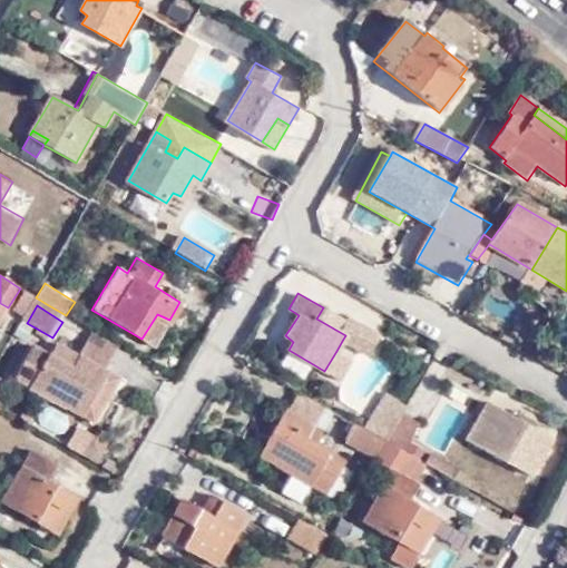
[(316,319),(345,335),(342,341),(372,360),(385,338),(352,317),(350,322),(323,307),(316,319)]
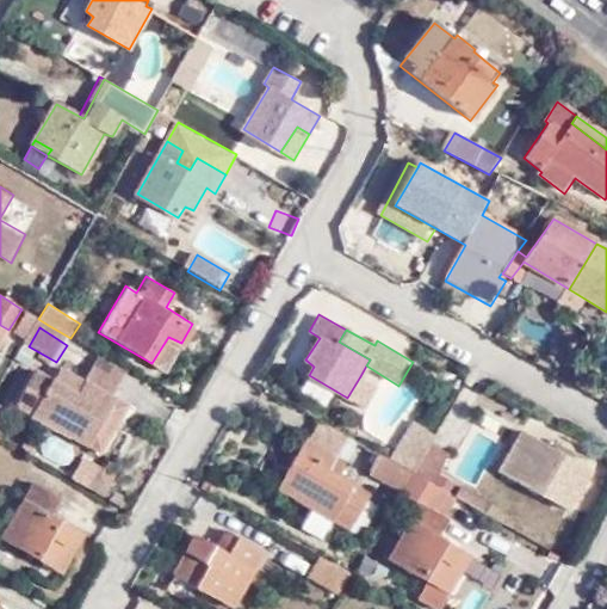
[(165,371),(181,343),(168,337),(152,363),(165,371)]
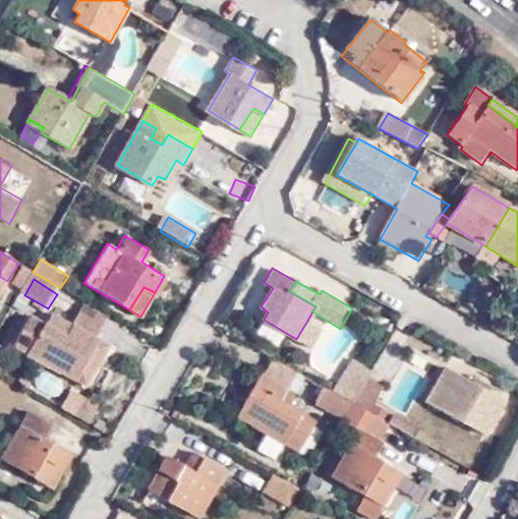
[(98,337),(110,316),(85,303),(74,323),(98,337)]
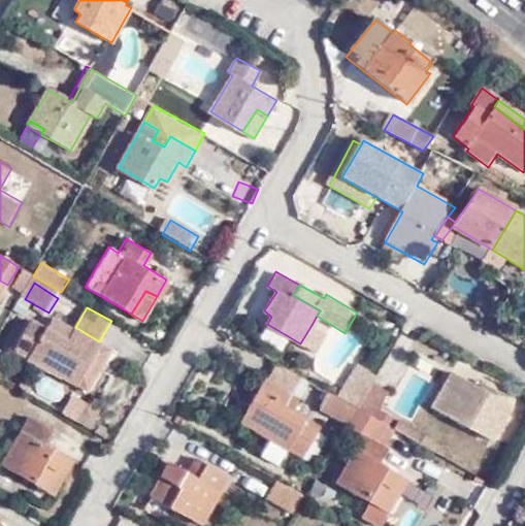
[(68,339),(75,327),(53,314),(45,326),(68,339)]
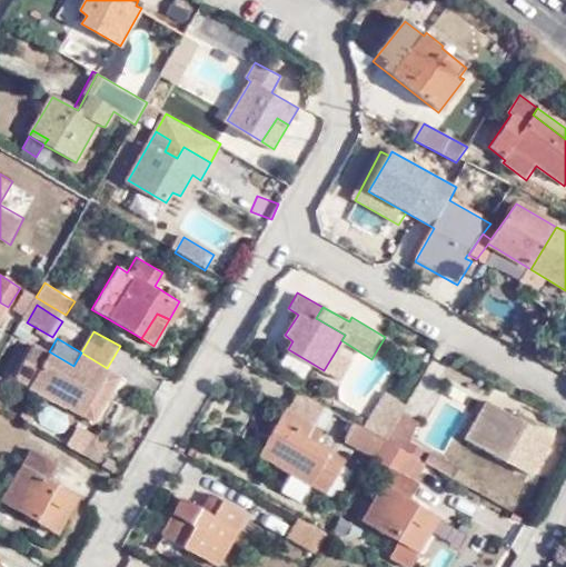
[(122,378),(107,368),(81,352),(73,366),(49,351),(36,344),(16,376),(32,387),(31,389),(63,409),(67,407),(96,425),(122,378)]
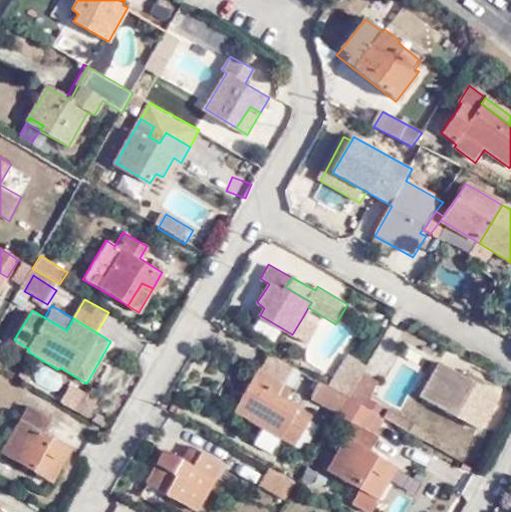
[(303,316),(292,334),(311,345),(322,327),(303,316)]
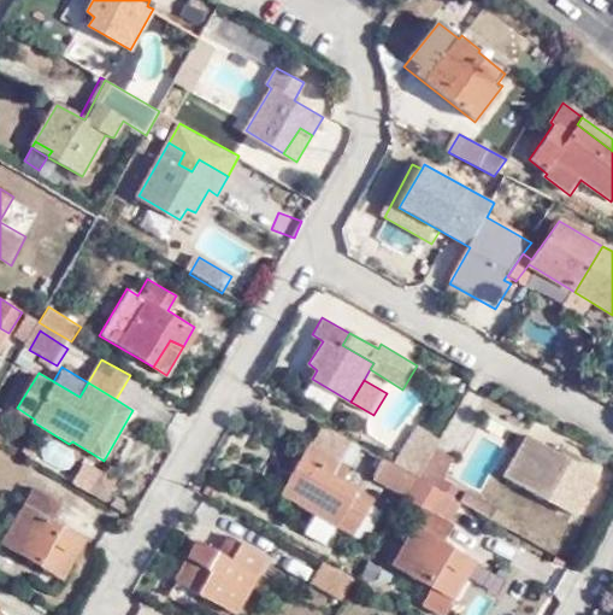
[(322,422),(310,443),(340,461),(353,440),(322,422)]
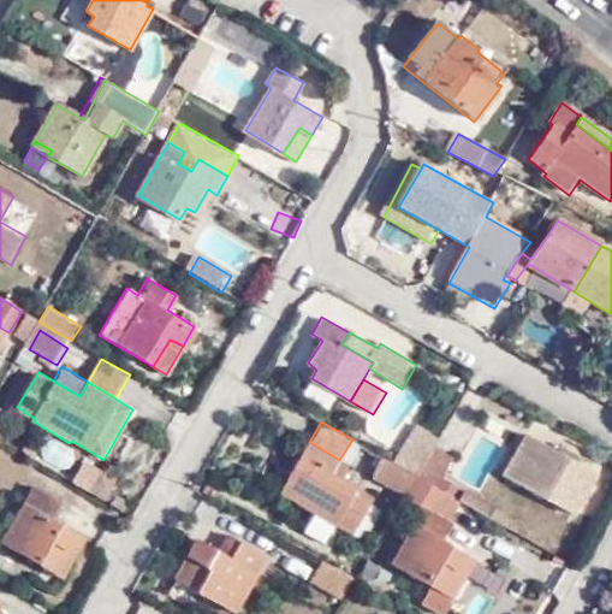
[(596,476),(529,436),(505,476),(575,515),(596,476)]
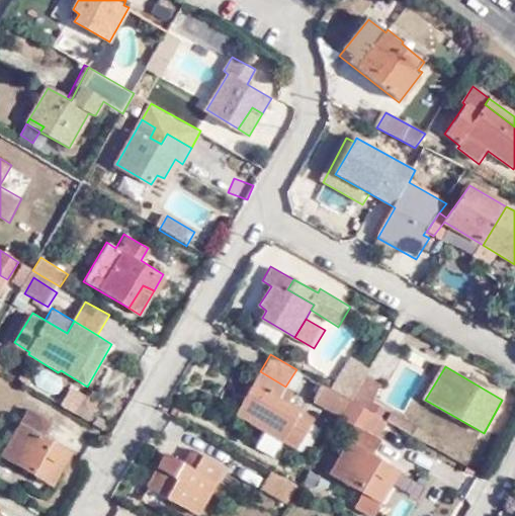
[(343,369),(331,390),(349,400),(360,379),(343,369)]
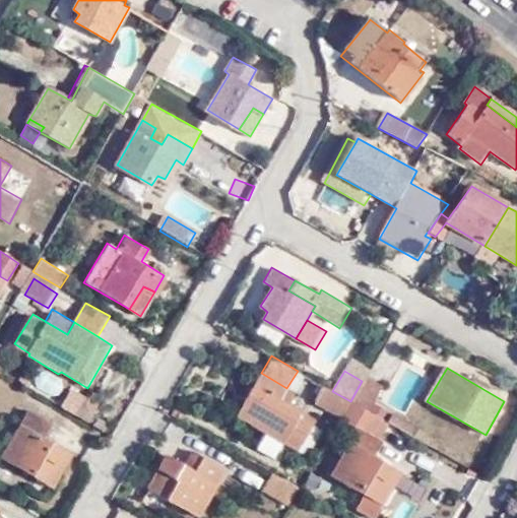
[(264,434),(279,443),(282,444),(284,443),(297,450),(314,422),(287,405),(279,401),(286,388),(261,373),(236,413),(251,423),(250,426),(264,434)]
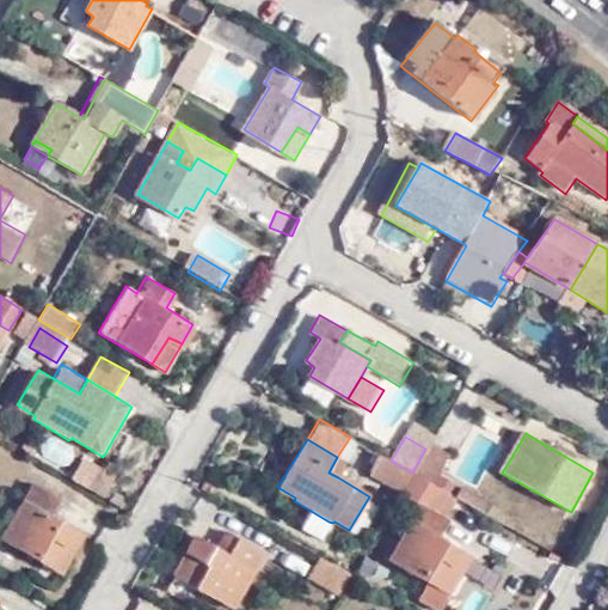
[(446,457),(427,446),(425,449),(412,473),(431,483),(446,457)]
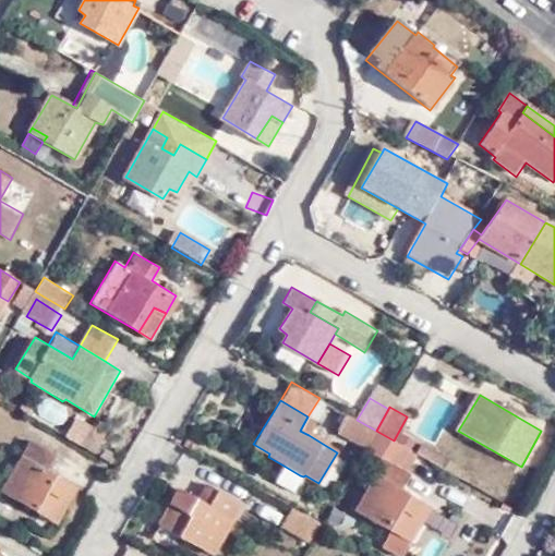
[(338,428),(368,446),(376,431),(357,420),(347,413),(338,428)]
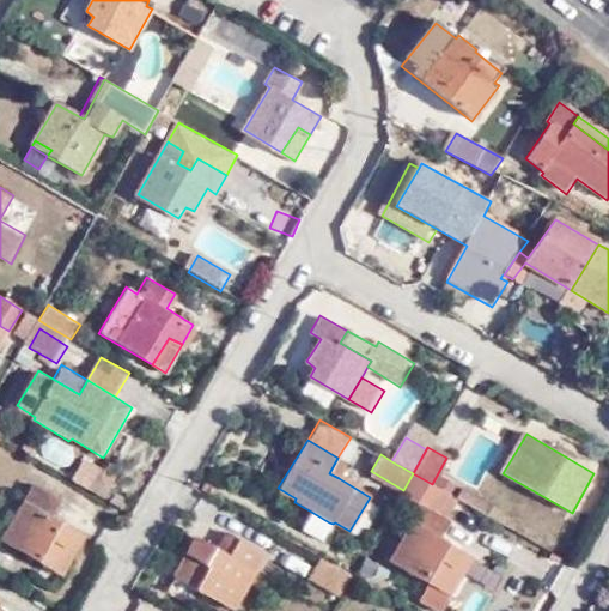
[(329,473),(339,478),(347,464),(338,458),(329,473)]
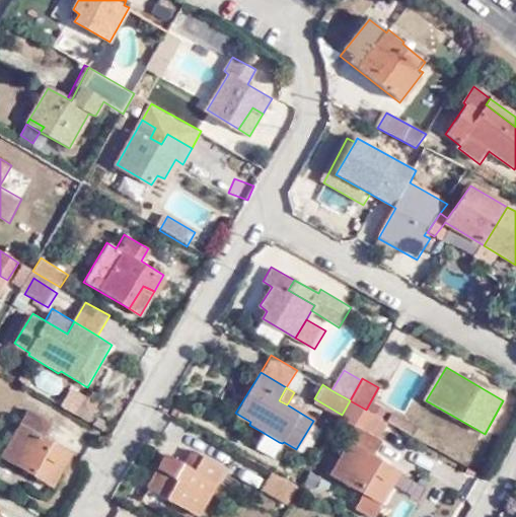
[(67,407),(84,417),(93,402),(75,392),(67,407)]
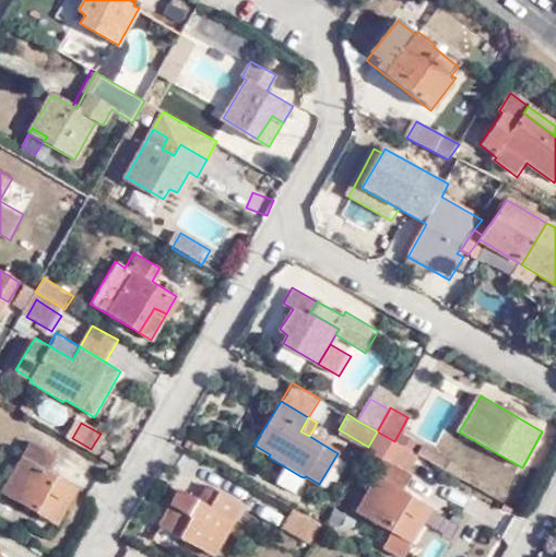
[(402,489),(421,458),(394,441),(377,431),(368,447),(366,449),(387,462),(356,511),(391,531),(412,543),(428,516),(417,508),(422,501),(402,489)]
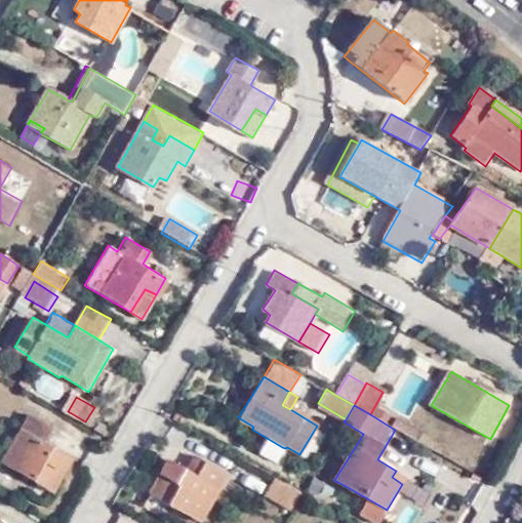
[(0,460),(52,492),(68,466),(58,460),(63,453),(42,441),(51,428),(28,414),(0,459),(0,460)]
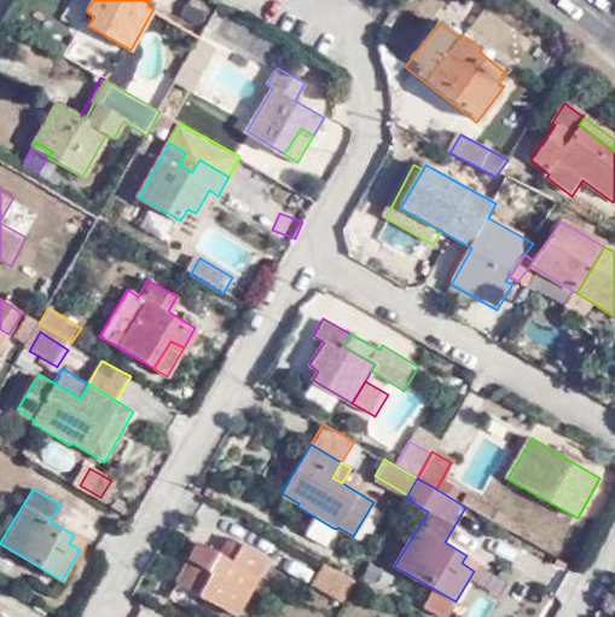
[(470,496),(465,512),(498,523),(503,508),(470,496)]
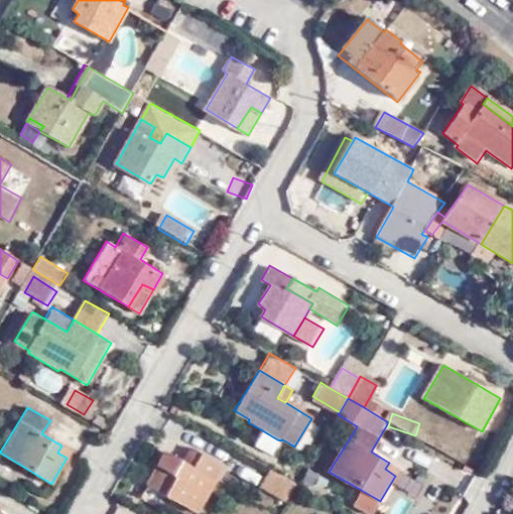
[(268,455),(277,439),(262,430),(253,445),(268,455)]
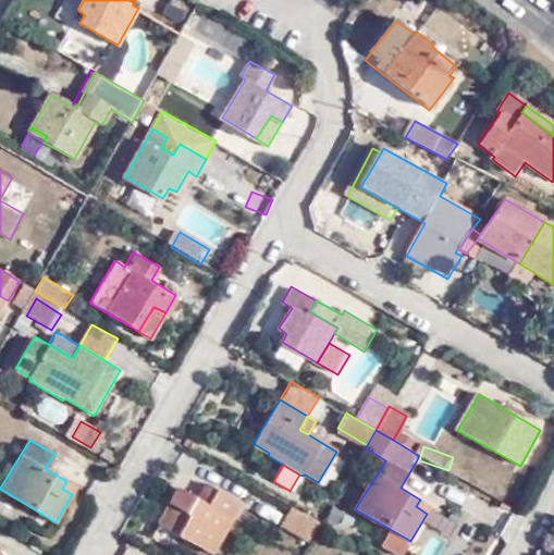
[(62,489),(72,494),(75,488),(66,481),(62,489)]
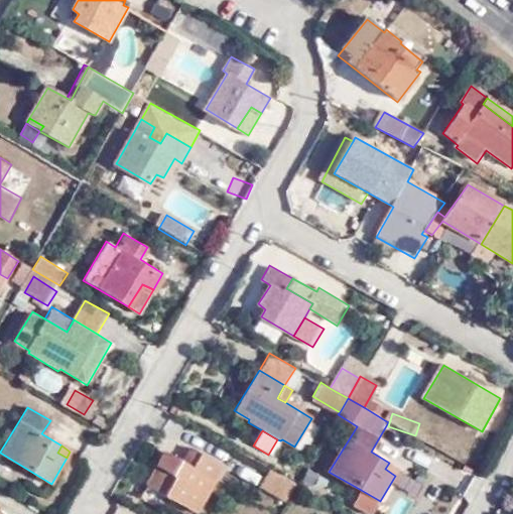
[(165,451),(162,457),(171,463),(174,456),(165,451)]
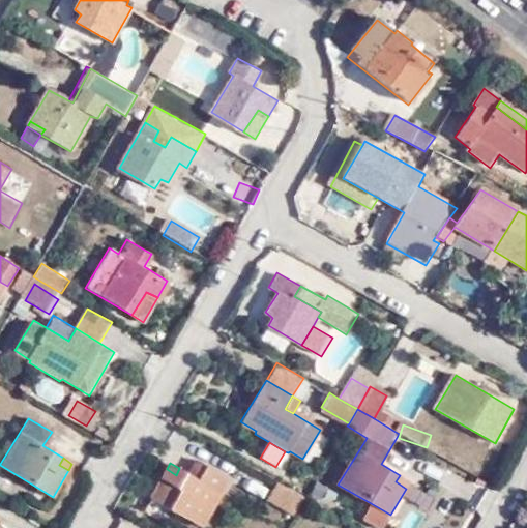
[(176,475),(167,469),(151,496),(203,526),(230,479),(206,465),(198,479),(179,468),(176,475)]
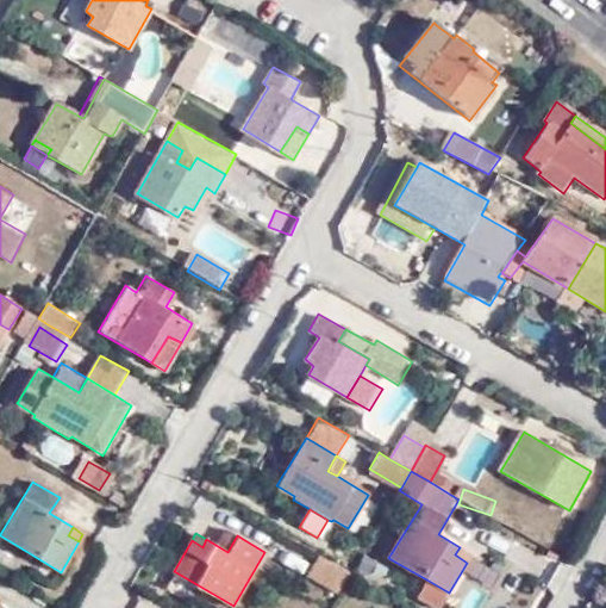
[(472,554),(460,547),(455,554),(467,563),(472,554)]
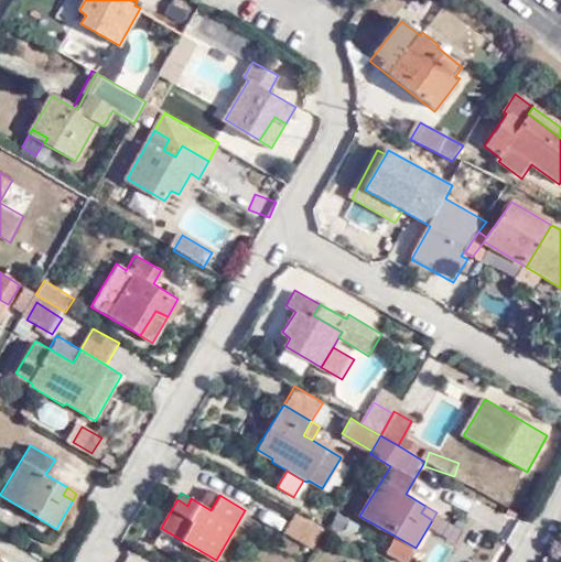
[(313,552),(325,531),(295,514),(283,535),(313,552)]
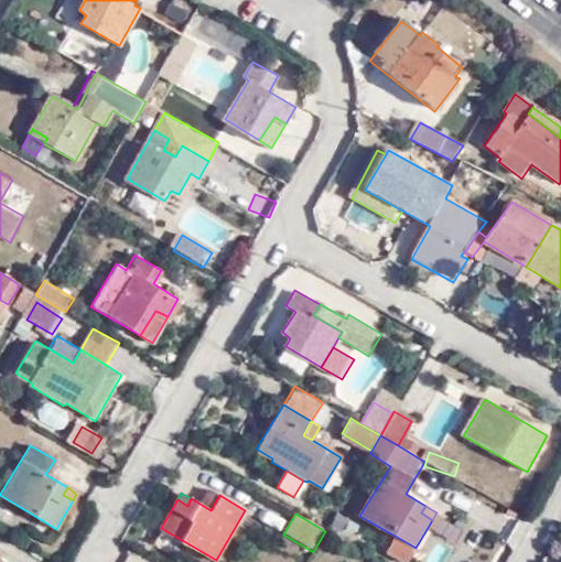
[(452,561),(470,527),(444,515),(422,561),(452,561)]
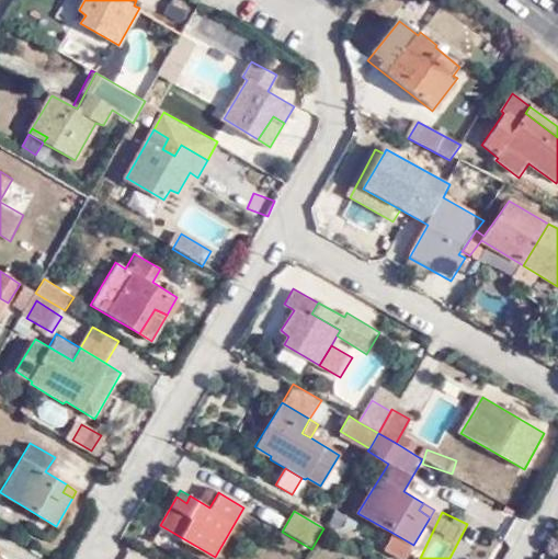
[(413,545),(393,533),(386,544),(407,557),(413,545)]
